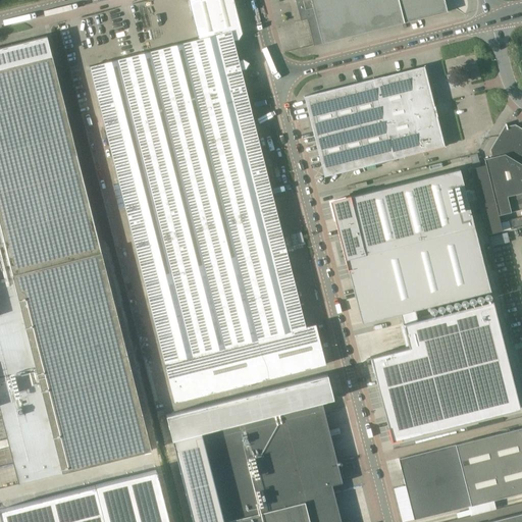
[(238,60),(233,41),(243,39),(232,0),(188,0),(198,39),(89,66),(121,194),(151,313),(164,363),(173,403),(325,365),(315,325),(306,327),(246,90),(241,70),(246,69),(249,63),(243,59),(238,60)]
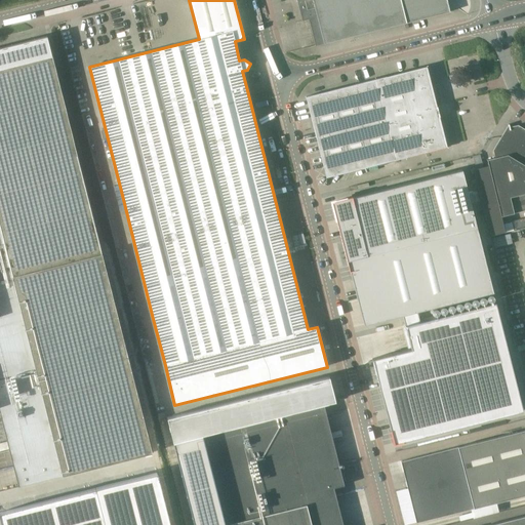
[(324,44),(449,12),(446,0),(296,0),(303,21),(317,16),(324,44)]
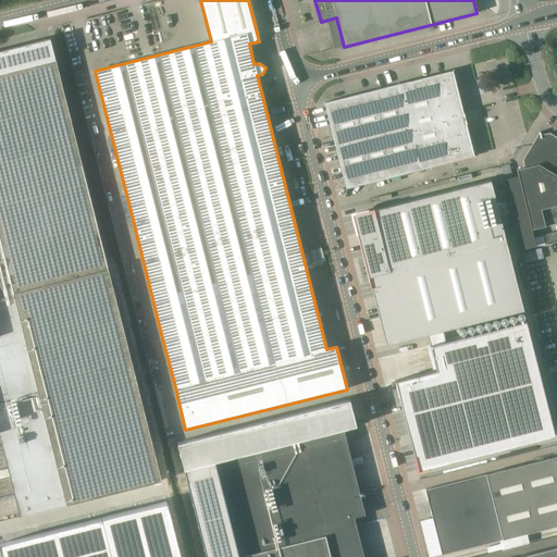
[(108,269),(56,60),(50,38),(0,51),(0,437),(20,517),(161,481),(135,374),(108,269)]
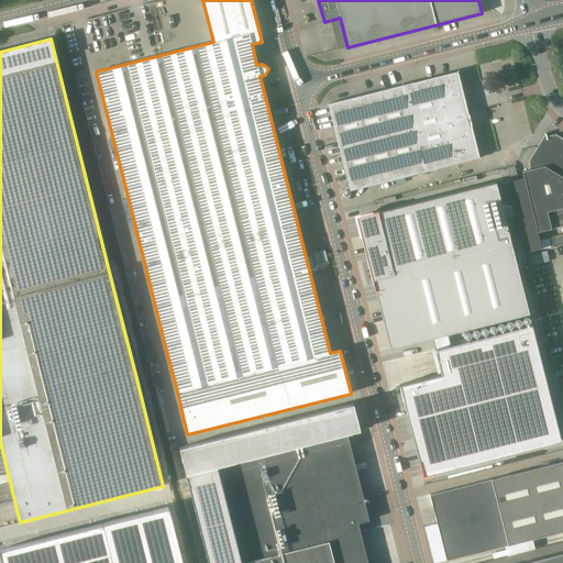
[(424,172),(435,168),(478,157),(457,72),(404,85),(424,170),(424,172)]
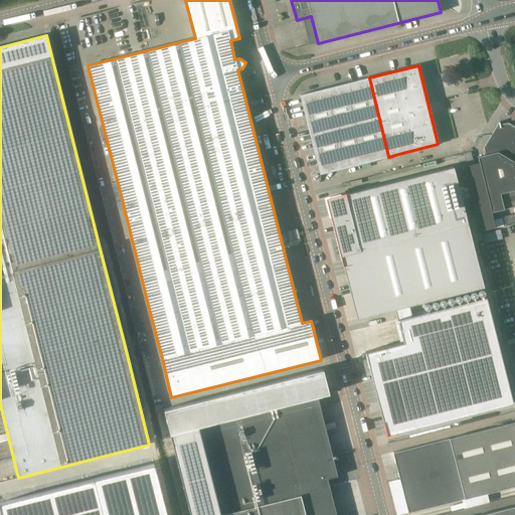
[(320,174),(366,162),(376,160),(388,156),(369,77),(300,96),(310,135),(320,174)]
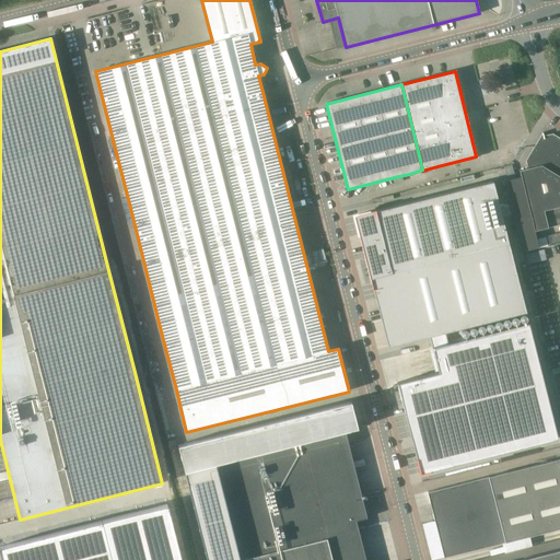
[(544,138),(543,133),(541,133),(541,135),(525,161),(527,168),(520,171),(521,176),(514,177),(506,179),(504,181),(522,253),(539,248),(537,241),(526,243),(524,234),(546,229),(559,224),(559,140),(551,136),(544,138)]
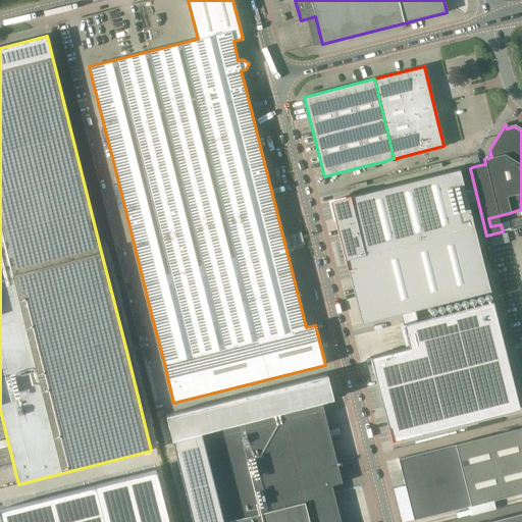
[(476,155),(470,157),(472,167),(479,165),(476,155)]
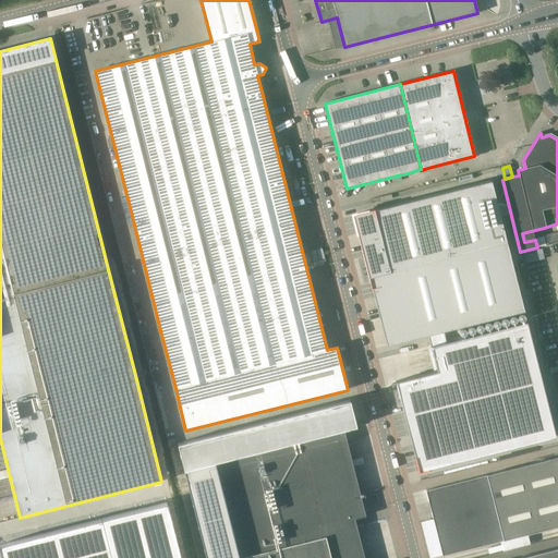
[(496,177),(351,213),(377,322),(413,314),(420,336),(529,307),(496,177)]
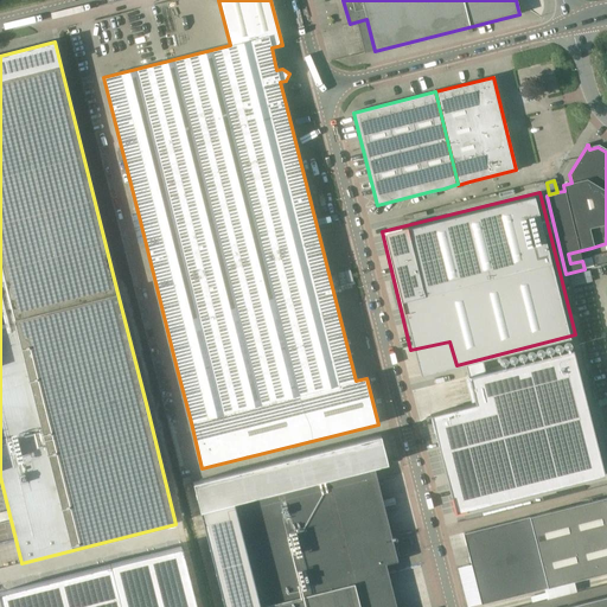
[(474,404),(430,415),(454,513),(604,475),(572,350),(484,372),(481,360),(465,364),(474,404)]
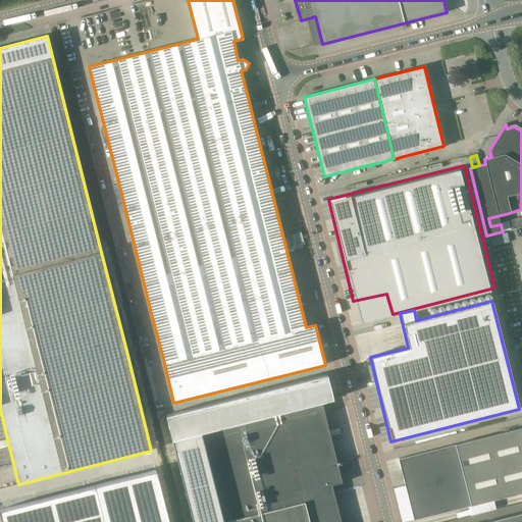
[(342,482),(321,402),(332,399),(326,374),(166,415),(193,521),(309,521),(302,493),(342,482)]
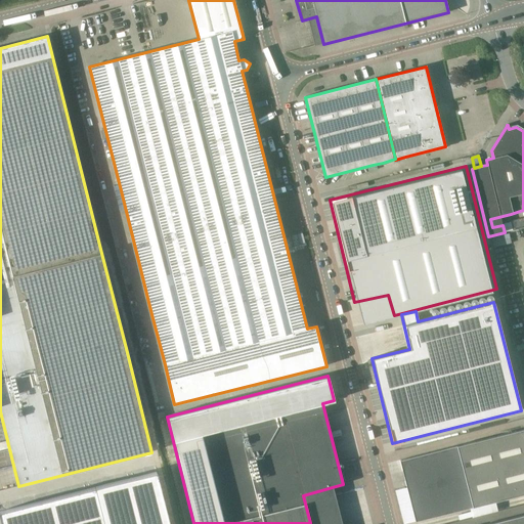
[(523,493),(523,429),(399,461),(416,522),(523,493)]
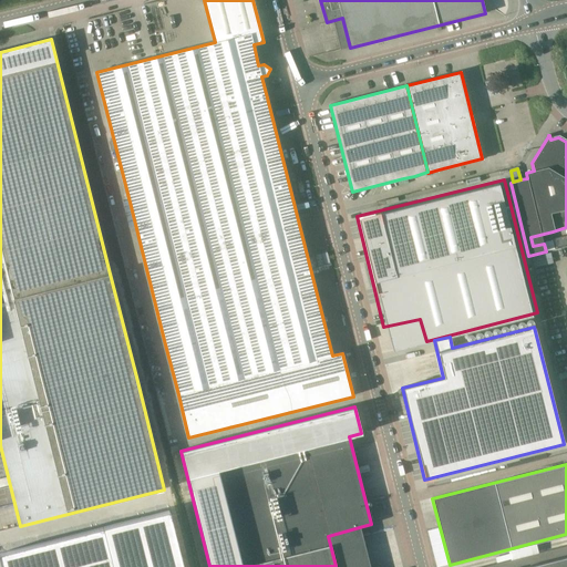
[(184,566),(169,511),(0,553),(0,558),(2,566),(184,566)]
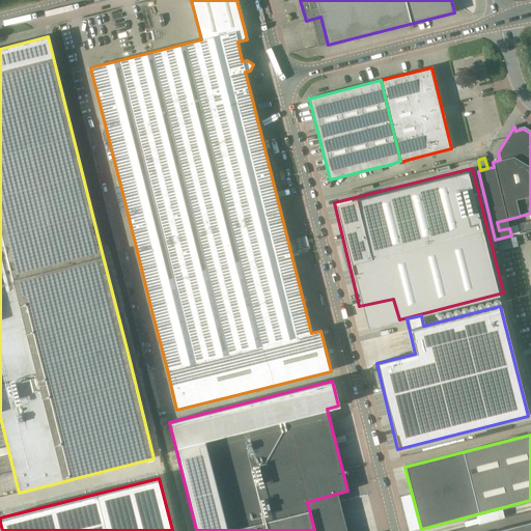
[(530,530),(530,522),(495,530),(530,530)]
